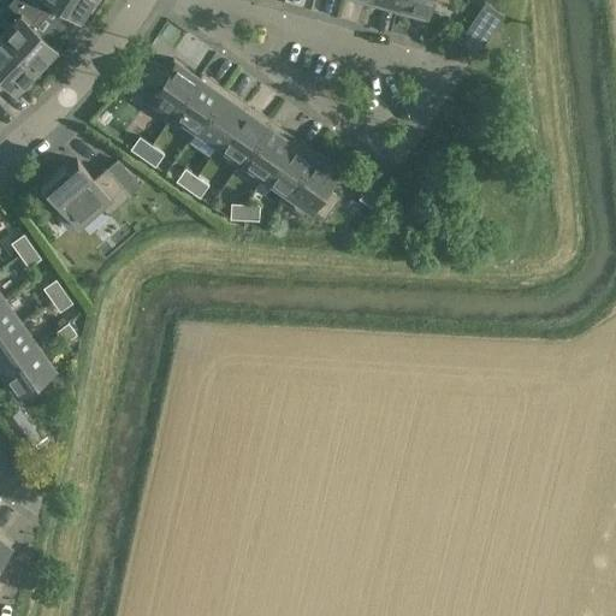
[(18,15),(0,33),(0,35),(35,69),(41,63),(45,66),(59,52),(30,24),(40,12),(24,0),(10,0),(7,4),(18,15)]
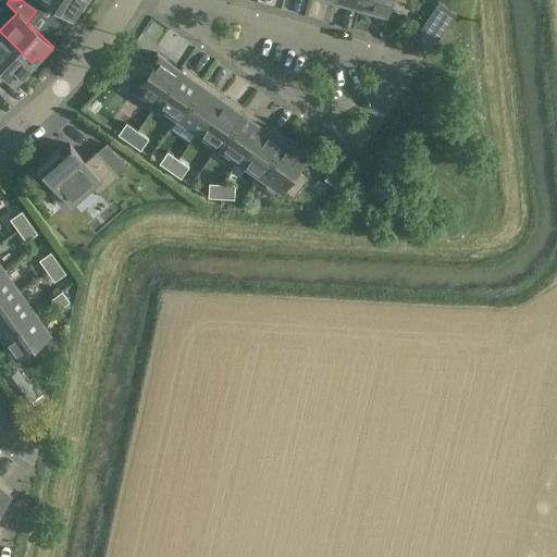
[(22,0),(36,11),(44,0),(47,0),(75,19),(86,2),(82,0),(22,0)]
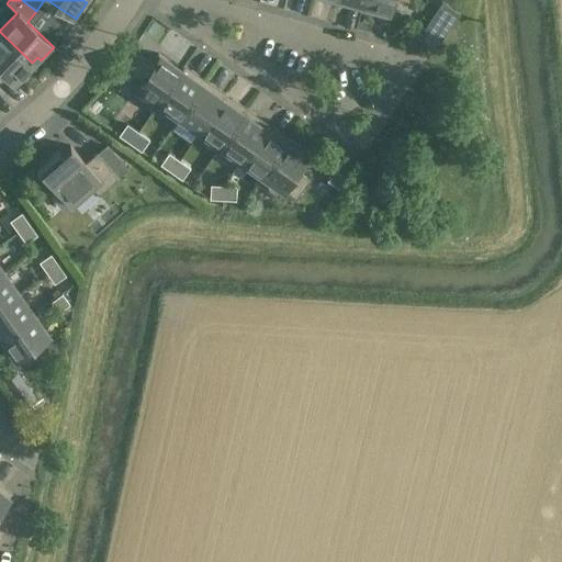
[(361,10),(363,0),(346,0),(345,6),(361,10)]
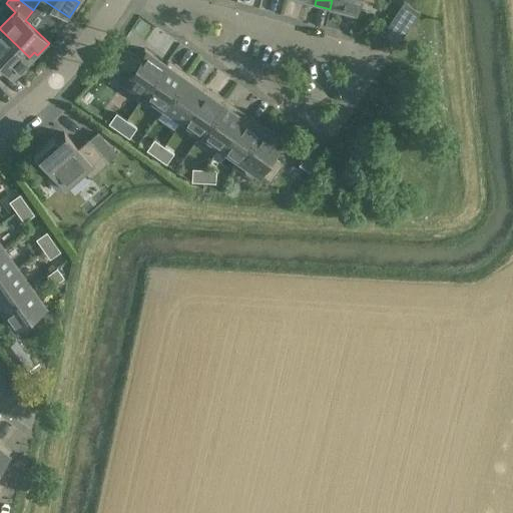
[(332,0),(330,9),(345,13),(347,9),(355,11),(357,0),(332,0)]
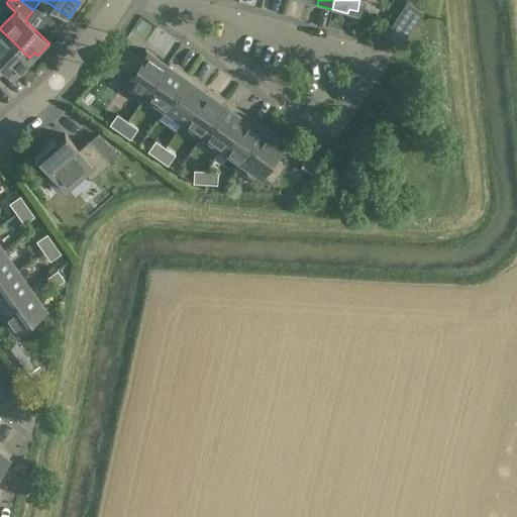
[(422,12),(407,1),(394,20),(409,30),(422,12)]
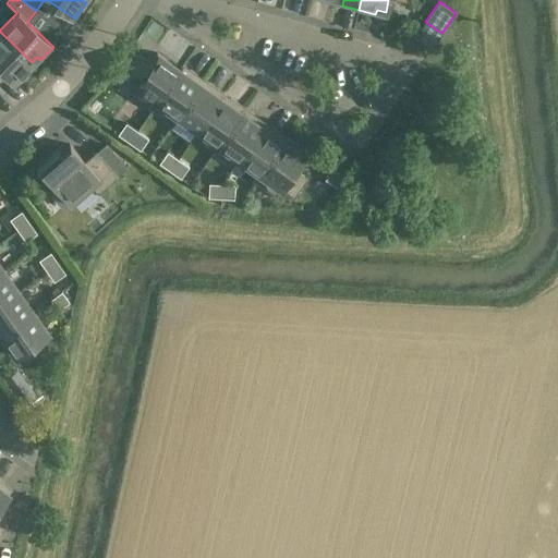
[(0,68),(17,85),(31,71),(26,68),(32,62),(0,32),(0,68)]
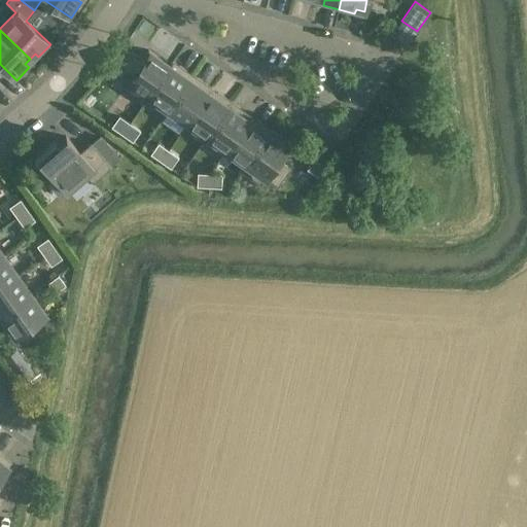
[(144,104),(148,98),(148,97),(170,66),(148,50),(147,51),(149,53),(144,60),(131,51),(118,70),(119,70),(120,68),(132,76),(123,90),(144,104)]
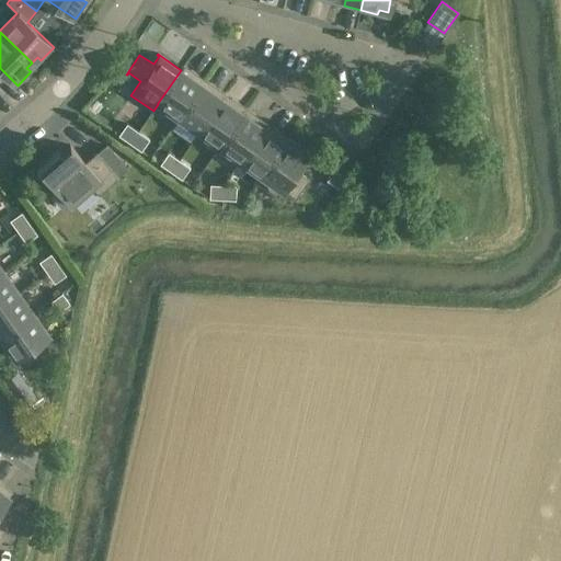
[(158,104),(178,117),(205,80),(191,70),(187,75),(181,70),(158,103),(158,104)]
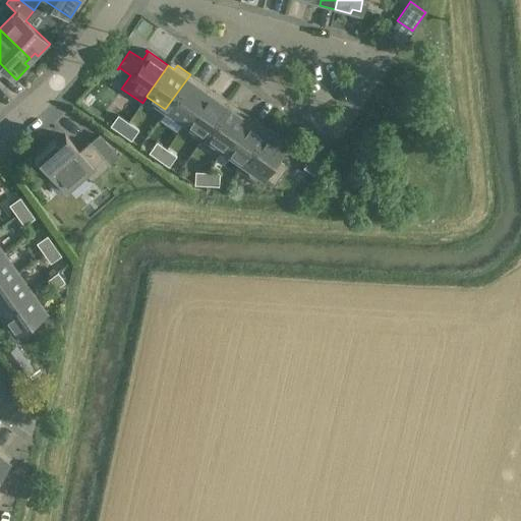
[(190,74),(165,109),(184,122),(206,92),(200,88),(203,83),(190,74)]
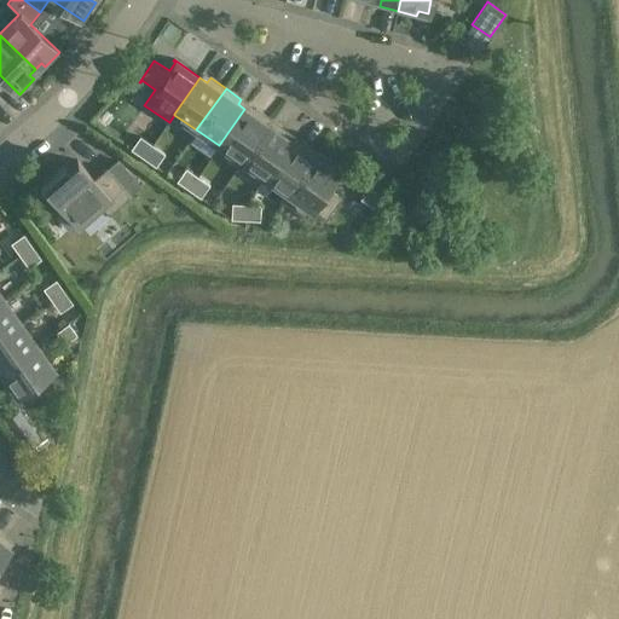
[(244,109),(219,145),(242,161),(271,120),(255,109),(252,114),(244,109)]
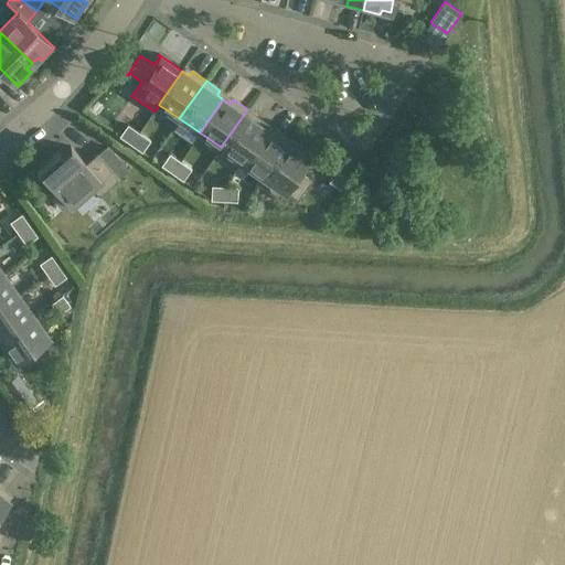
[(247,109),(221,147),(241,161),(265,128),(258,124),(262,119),(247,109)]
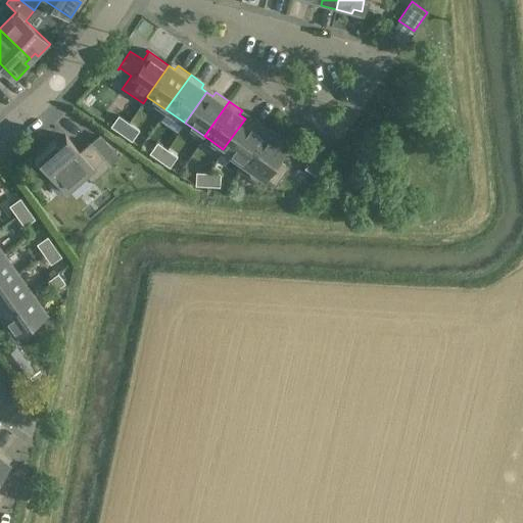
[(121,134),(129,123),(117,115),(110,126),(121,134)]
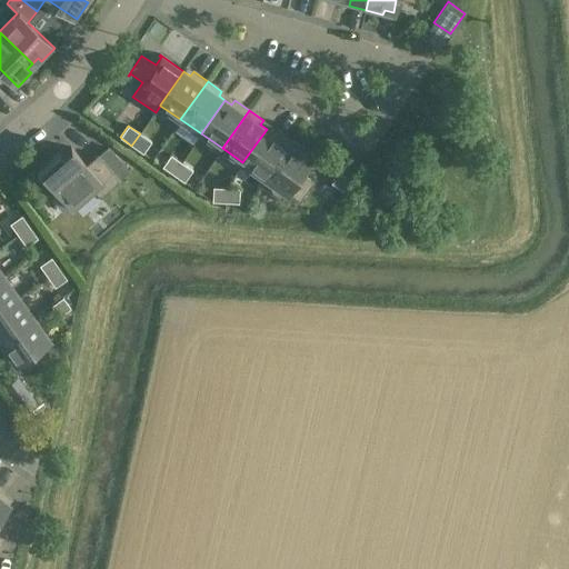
[(242,162),(262,177),(263,177),(290,139),(276,129),(272,133),(267,129),(242,162)]
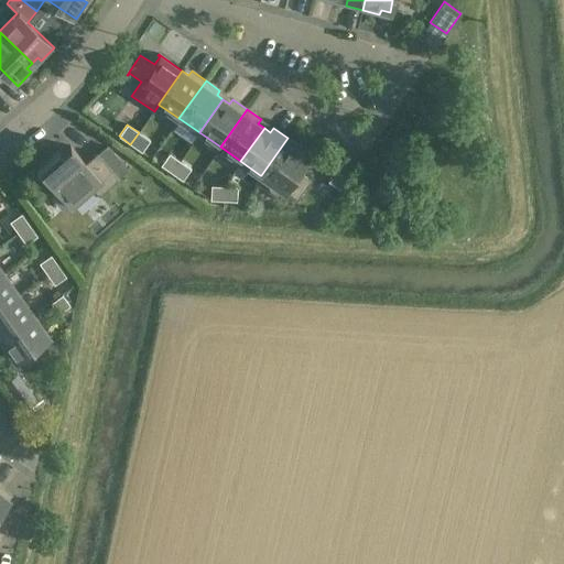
[(150,140),(139,132),(130,144),(142,152),(150,140)]
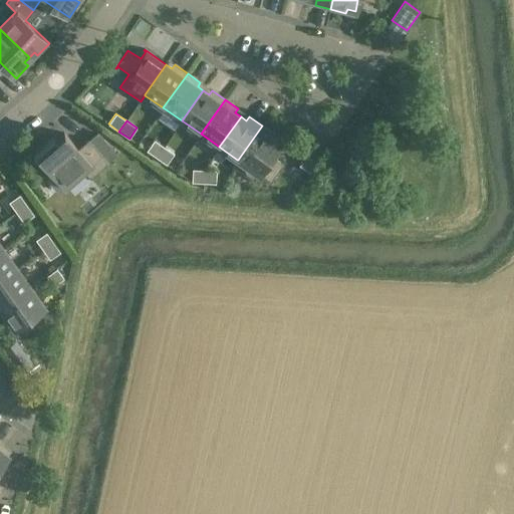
[(275,135),(262,125),(238,160),(237,160),(233,166),(253,181),(258,174),(272,184),(273,183),(270,181),(281,164),(270,156),(279,144),(272,139),(275,135)]
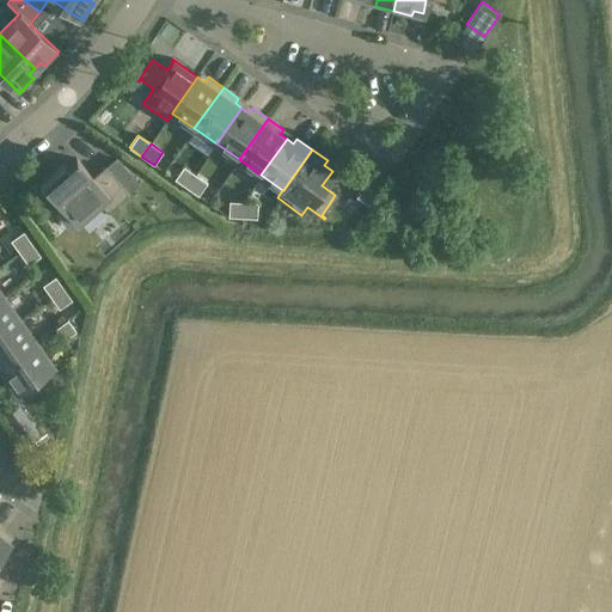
[(92,177),(77,158),(75,159),(78,163),(69,170),(63,163),(38,184),(60,208),(65,204),(78,220),(75,221),(77,222),(99,203),(106,213),(129,194),(105,165),(92,177)]
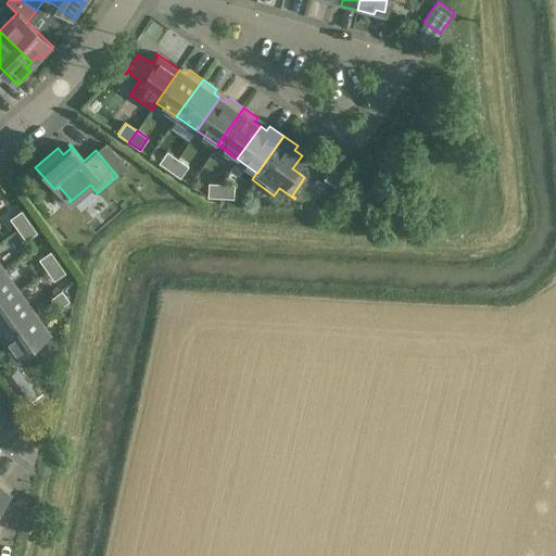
[(169,171),(177,159),(167,151),(159,163),(169,171)]
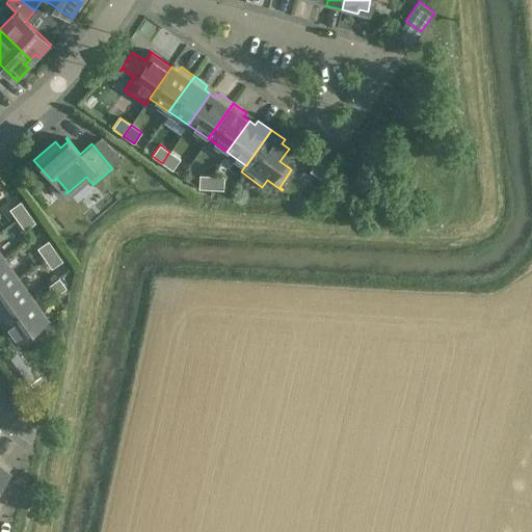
[(180,159),(169,152),(162,163),(173,170),(180,159)]
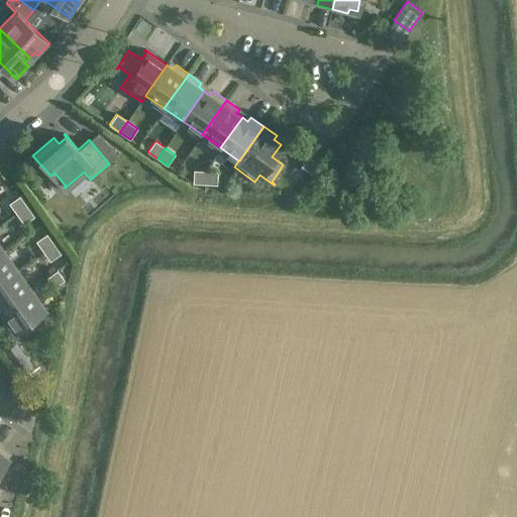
[(319,165),(308,157),(301,167),(312,175),(319,165)]
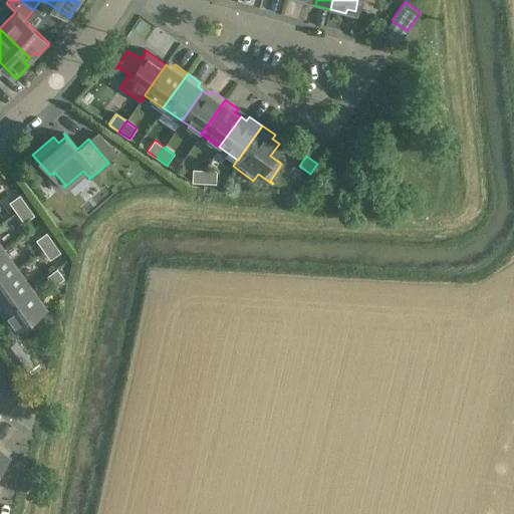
[(204,183),(204,170),(192,169),(192,182),(204,183)]
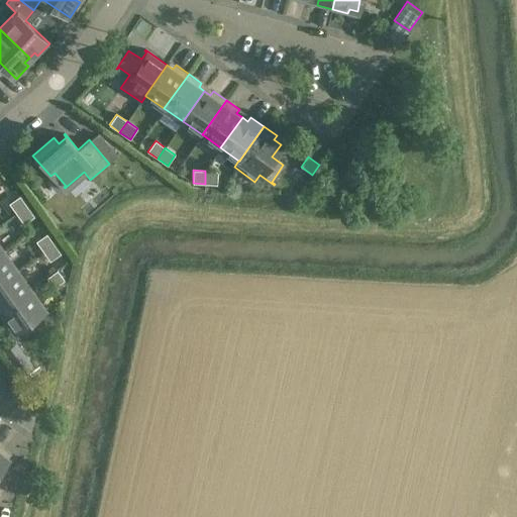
[(205,171),(205,184),(217,185),(218,172),(205,171)]
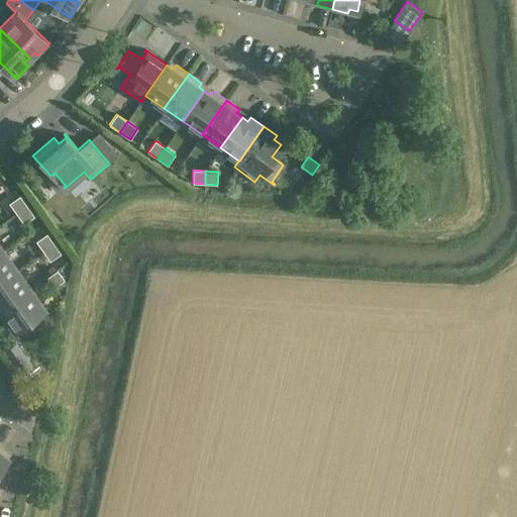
[(9,203),(16,213),(27,206),(19,195),(9,203)]
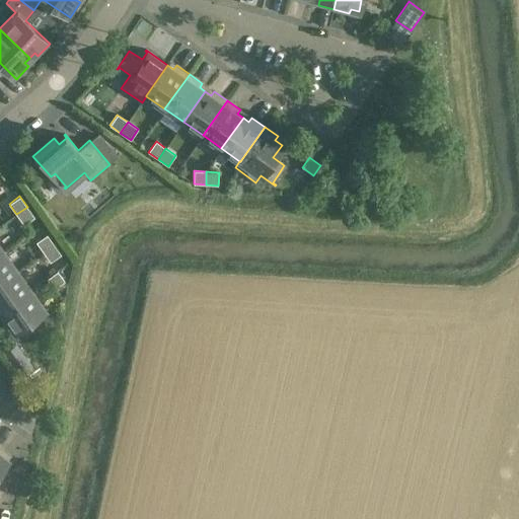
[(34,217),(27,207),(16,214),(23,225),(34,217)]
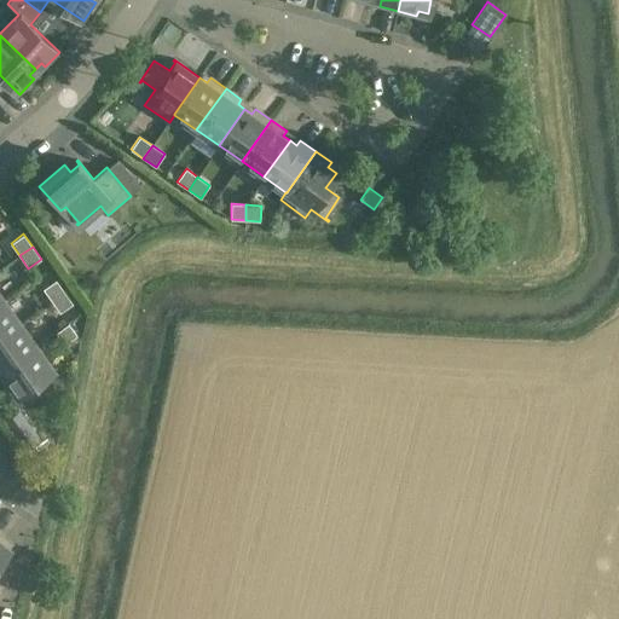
[(51,301),(64,291),(56,279),(42,289),(51,301)]
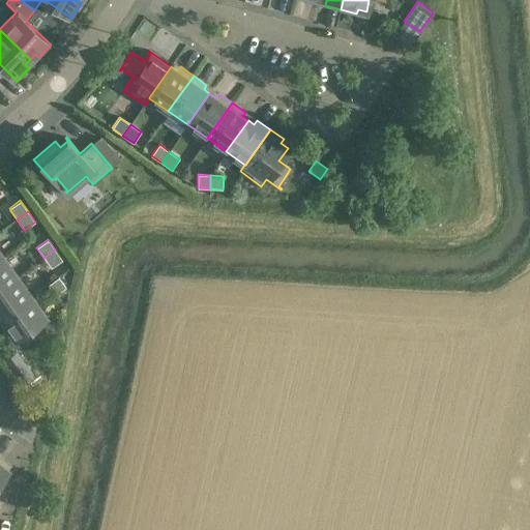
[(62,260),(55,249),(43,258),(51,267),(62,260)]
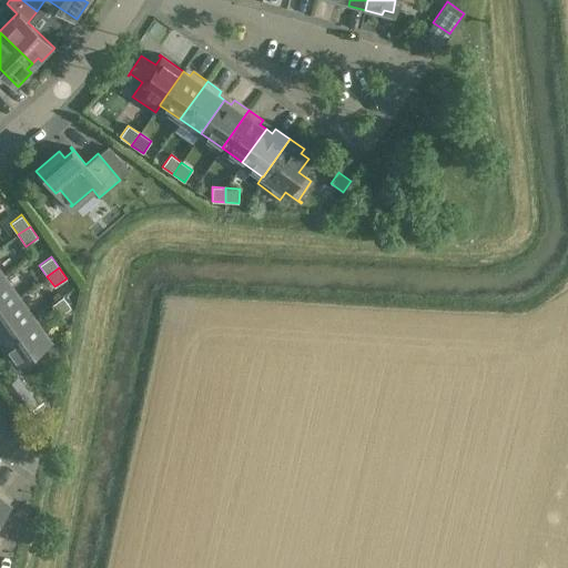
[(0,308),(19,296),(4,275),(0,277),(0,308)]
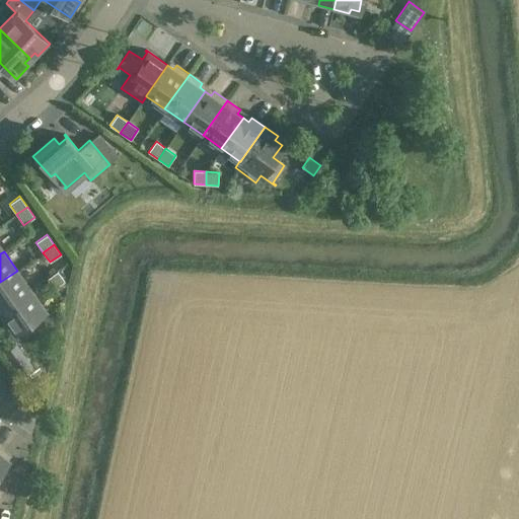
[(0,310),(30,289),(17,271),(0,282),(0,310)]
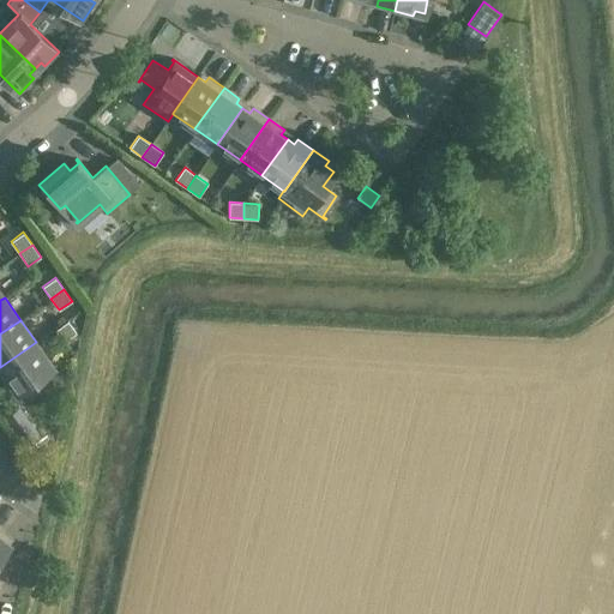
[(67,321),(55,330),(64,342),(76,333),(67,321)]
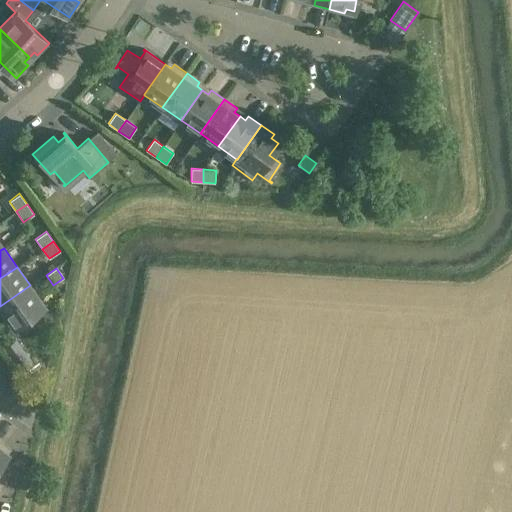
[(44,305),(30,285),(0,306),(0,315),(5,322),(9,320),(14,326),(44,305)]
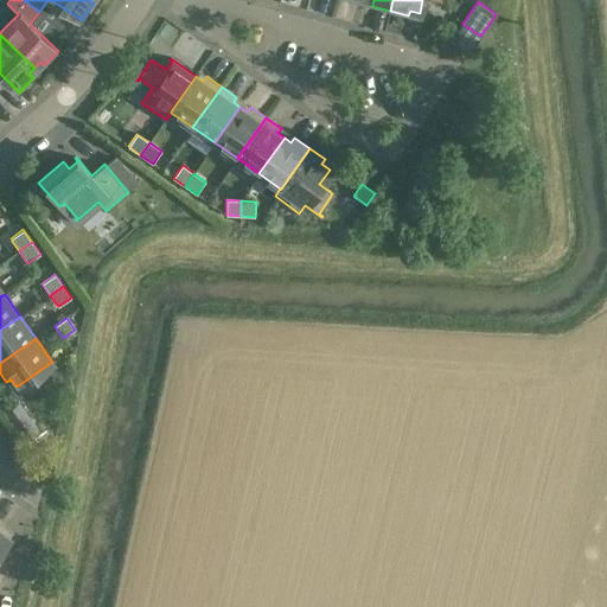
[(18,403),(6,413),(25,439),(38,430),(18,403)]
